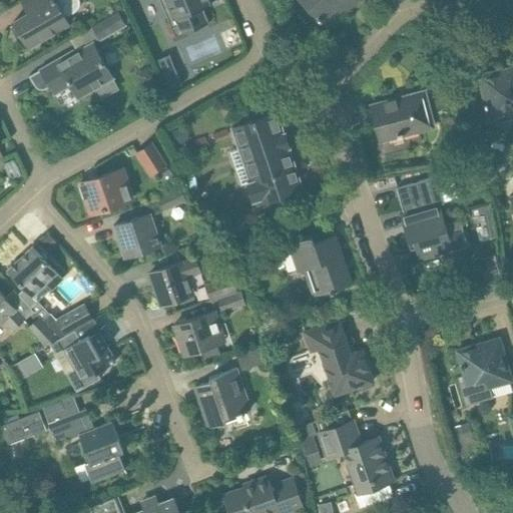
[(13,21),(16,26),(11,28),(19,41),(23,39),(28,47),(71,23),(67,16),(76,11),(79,8),(81,5),(81,0),(29,0),(35,9),(13,21)]
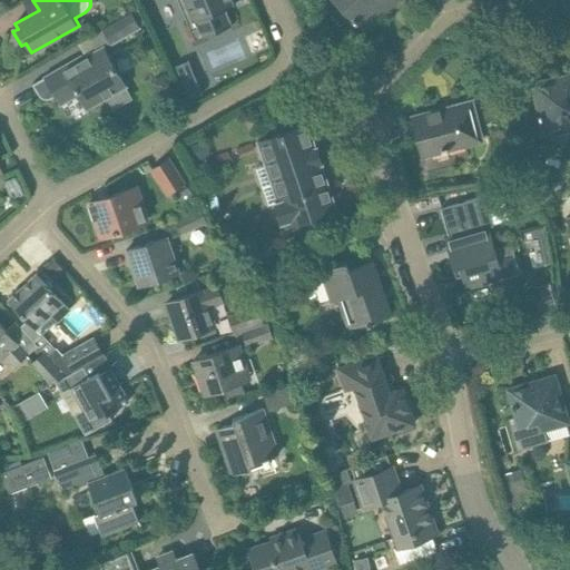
[(184,0),(193,20),(187,22),(195,40),(233,26),(225,8),(234,5),(232,0),(184,0)]
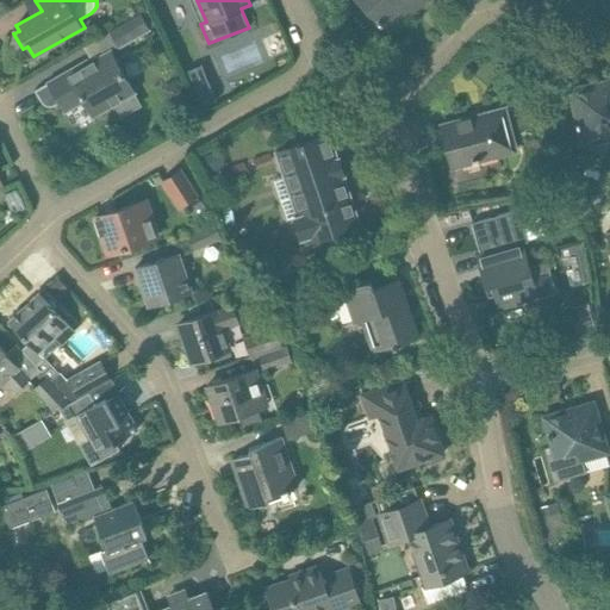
[(358,0),(388,30),(416,0),(418,0),(422,4),(424,0),(358,0)]
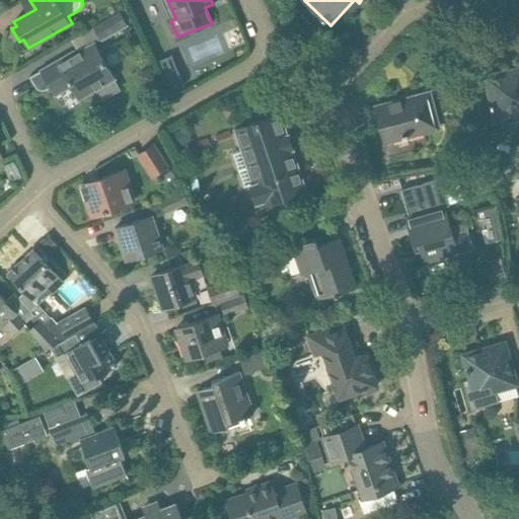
[(101,39),(135,19),(128,6),(94,25),(101,39)]
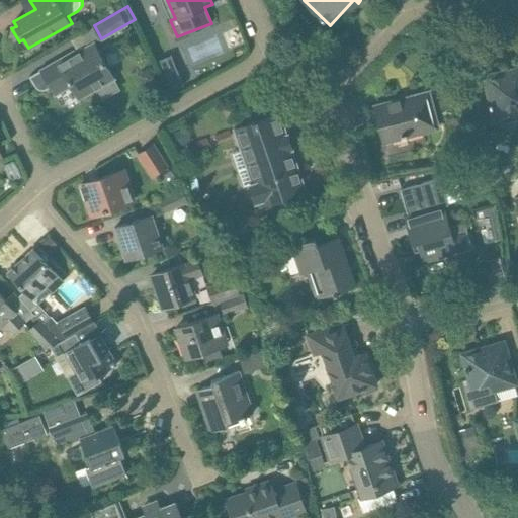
[(79,98),(97,88),(103,98),(119,89),(113,78),(93,42),(68,58),(67,56),(41,70),(41,71),(30,77),(36,87),(38,89),(41,90),(46,89),(51,86),(56,94),(71,85),(79,98)]
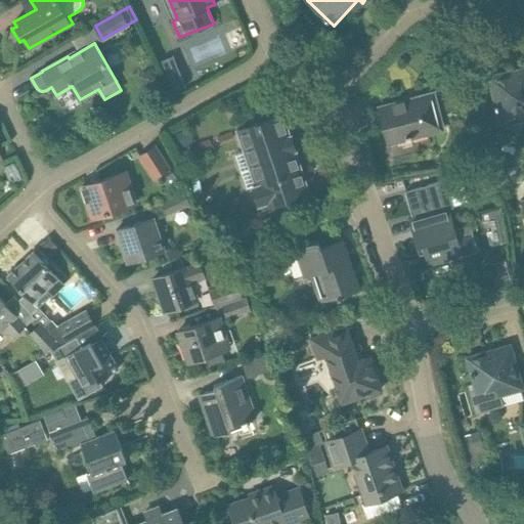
[(523,70),(490,78),(499,118),(523,112),(523,70)]
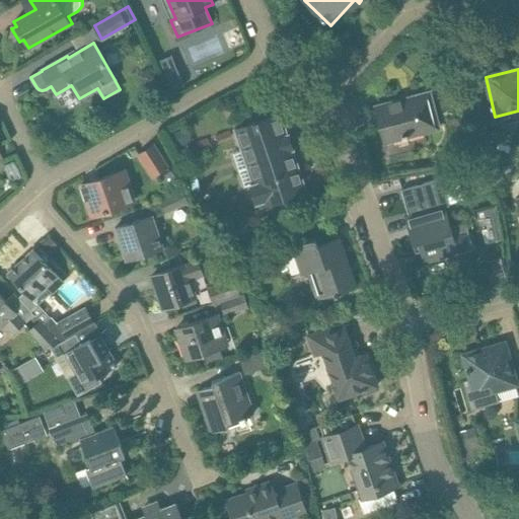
[(178,73),(167,77),(172,90),(184,85),(178,73)]
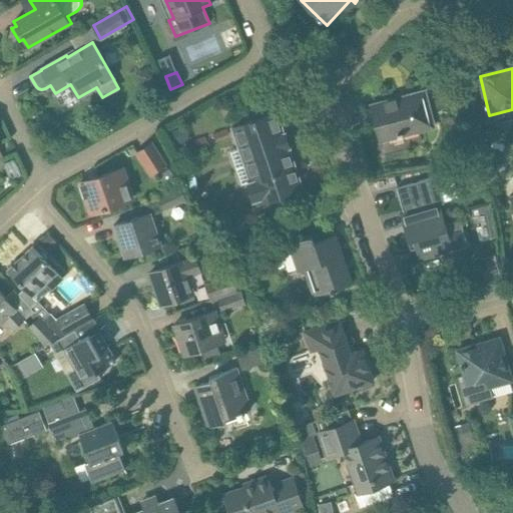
[(380,140),(389,138),(433,126),(424,91),(371,105),(380,140)]
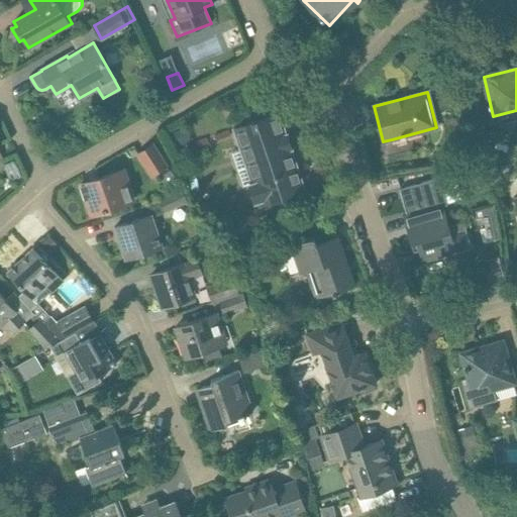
[(279,113),(233,128),(241,149),(252,184),(248,185),(254,203),(259,202),(260,206),(305,191),(291,148),(292,148),(288,134),(286,134),(279,113)]
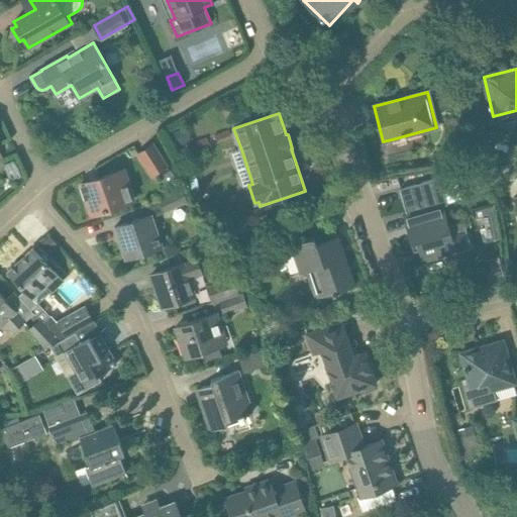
[(152,144),(138,154),(152,176),(167,167),(152,144)]
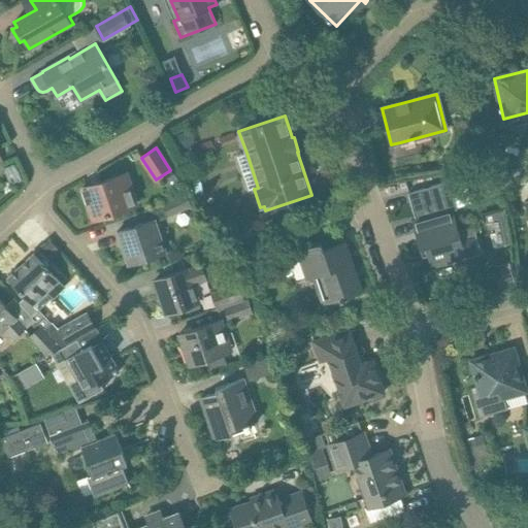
[(137,204),(131,189),(126,173),(83,188),(93,220),(137,204)]
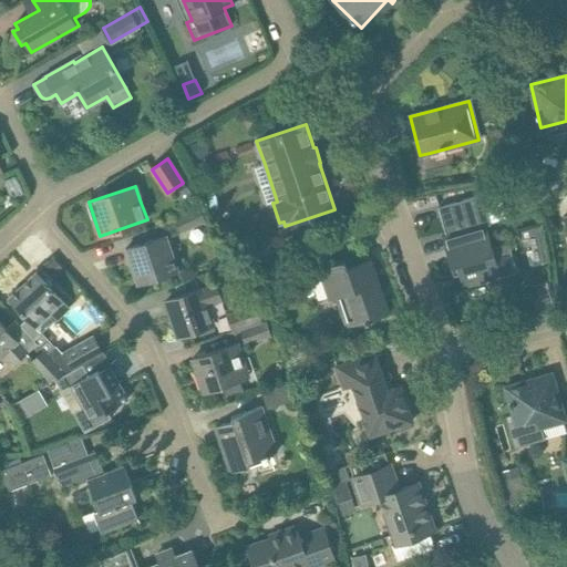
[(183,204),(194,197),(187,186),(176,193),(183,204)]
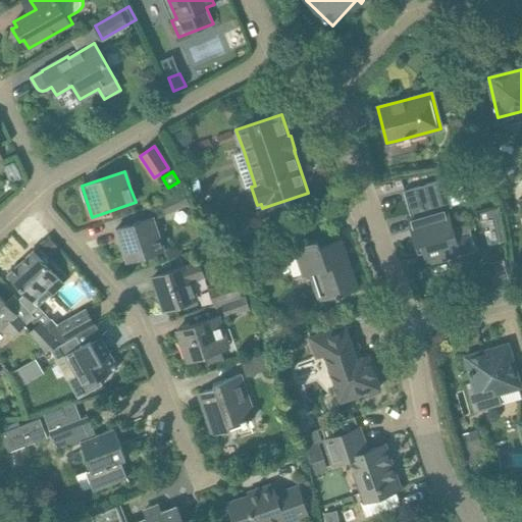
[(480,171),(476,187),(488,191),(493,174),(480,171)]
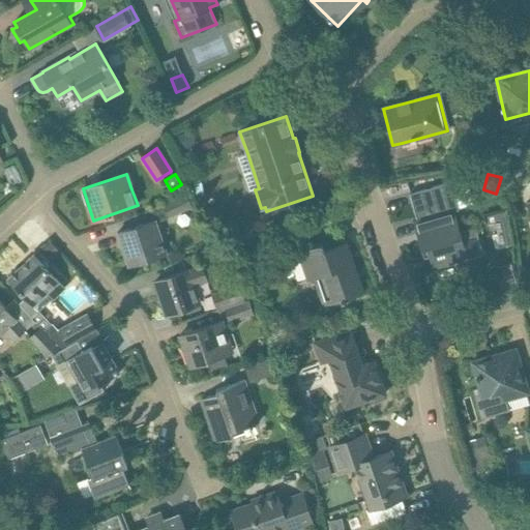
[(460,232),(453,211),(458,210),(449,183),(410,195),(416,217),(413,218),(424,258),(430,257),(433,268),(483,254),(475,227),(460,232)]
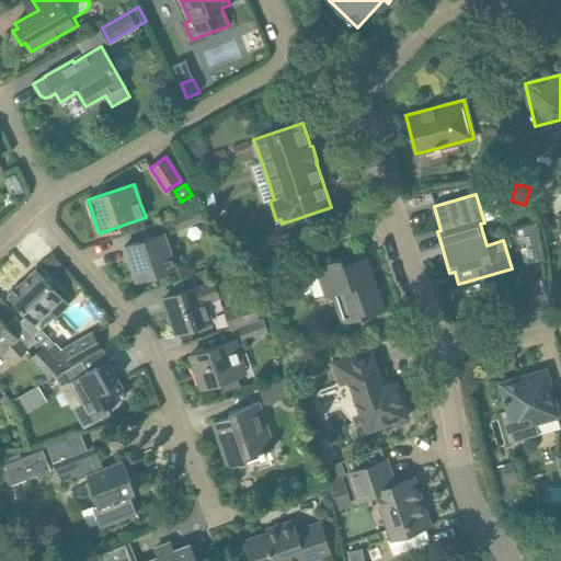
[(153,226),(157,236),(124,247),(136,282),(178,267),(167,236),(205,219),(199,206),(153,226)]
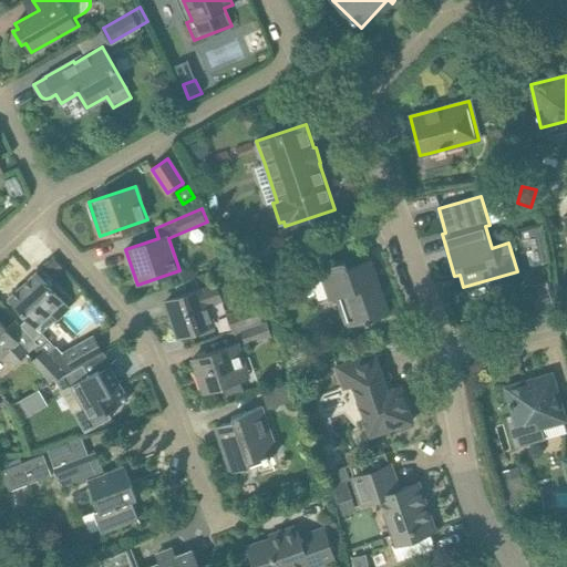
[(320,233),(295,240),(301,261),(327,253),(320,233)]
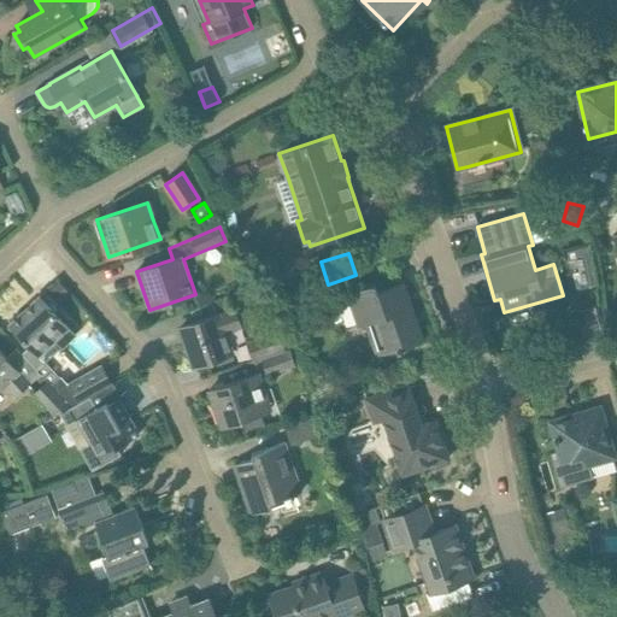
[(392,351),(392,353),(404,348),(404,347),(423,340),(403,281),(378,289),(375,282),(350,291),(362,325),(366,323),(378,356),(392,351)]
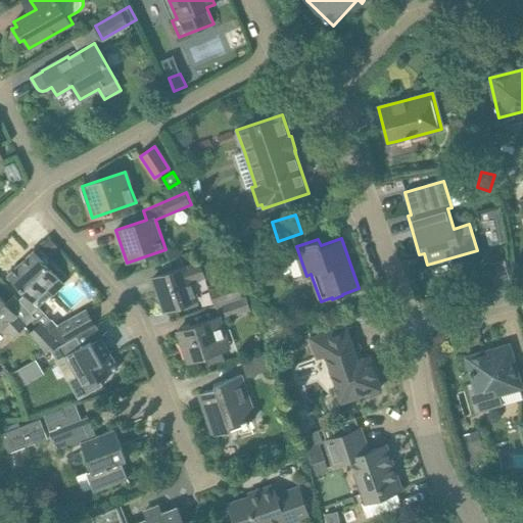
[(38,307),(63,284),(34,251),(8,275),(26,293),(18,299),(40,324),(41,323),(44,326),(50,321),(38,307)]
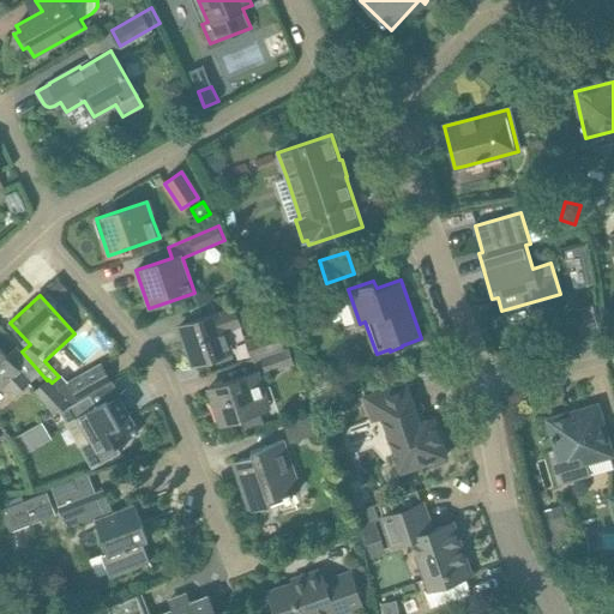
[(193,365),(232,351),(226,331),(240,326),(234,307),(180,326),(193,365)]
